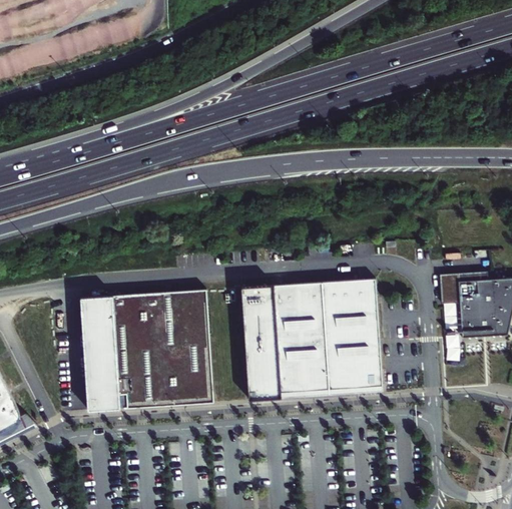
[(264,253),(248,255),(249,266),(264,266),(264,253)]
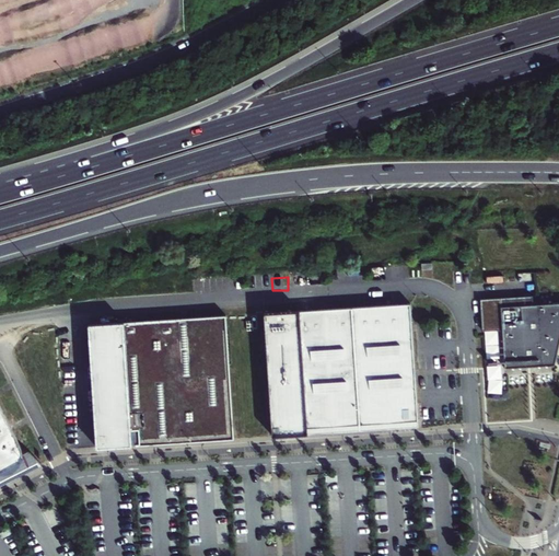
[(249,292),(265,291),(264,280),(248,280),(249,292)]
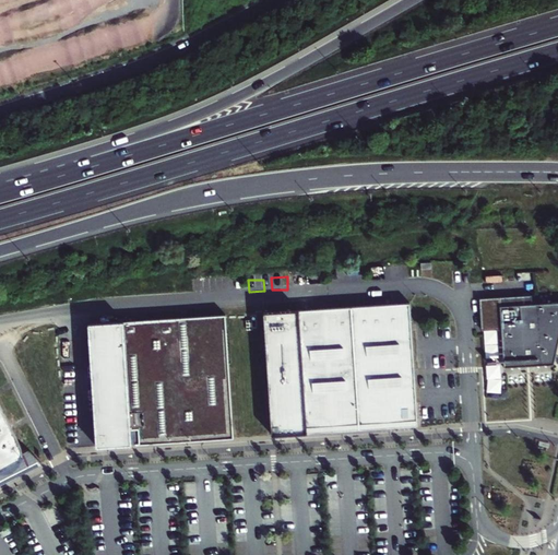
[(530,297),(478,300),(479,332),(500,331),(501,362),(502,369),(551,366),(557,339),(557,306),(531,308),(530,297)]
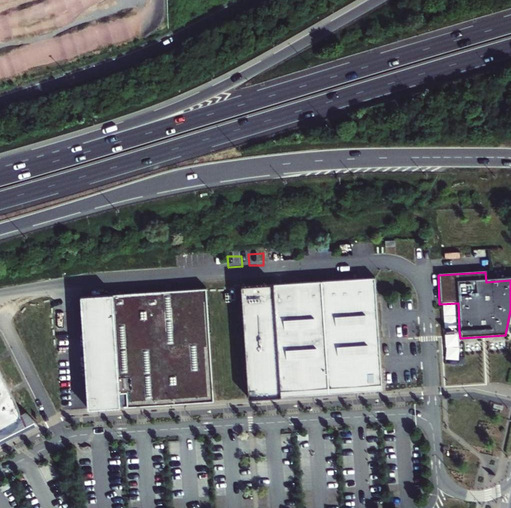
[(374,278),(239,287),(247,399),(279,397),(279,392),(357,388),(357,371),(379,370),(374,278)]
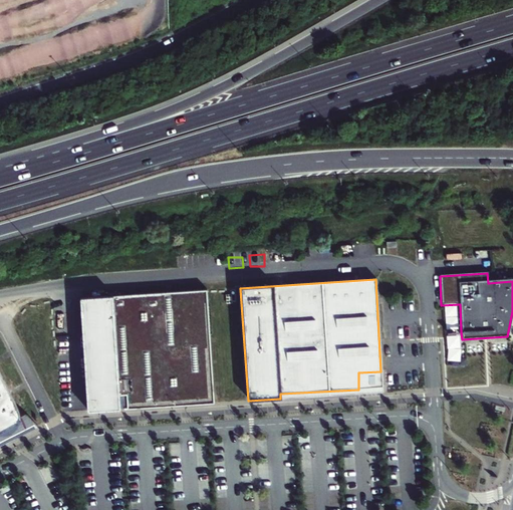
[(206,290),(80,299),(87,411),(166,406),(213,404),(206,290)]
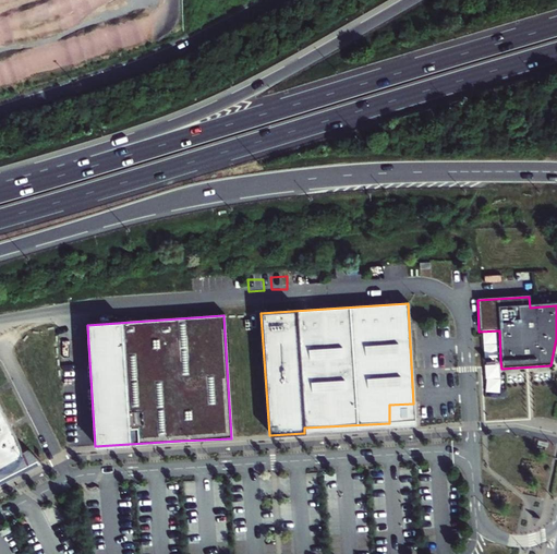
[(304,428),(304,433),(394,428),(414,426),(413,404),(389,405),(389,423),(304,428)]
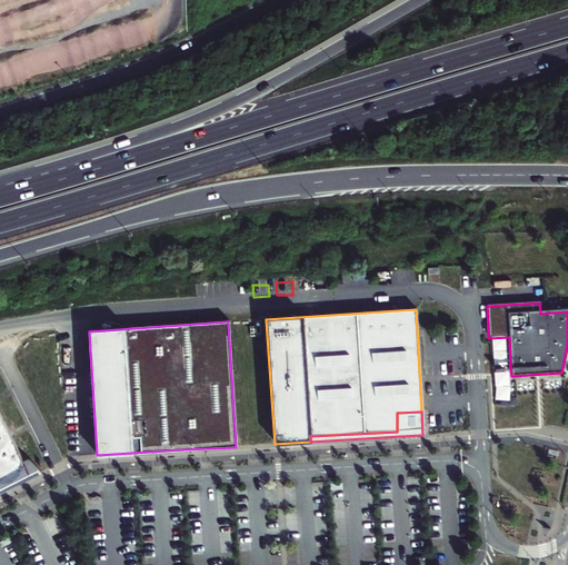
[(0,486),(1,487),(2,487),(5,487),(6,487),(7,486),(8,486),(10,486),(11,485),(12,485),(13,484),(15,483),(16,483),(17,482),(18,481),(19,479),(19,478),(20,477),(21,476),(21,475),(22,474),(22,473),(22,472),(23,469),(23,468),(23,467),(23,466),(23,464),(22,463),(22,462),(22,461),(22,459),(0,413),(0,486)]
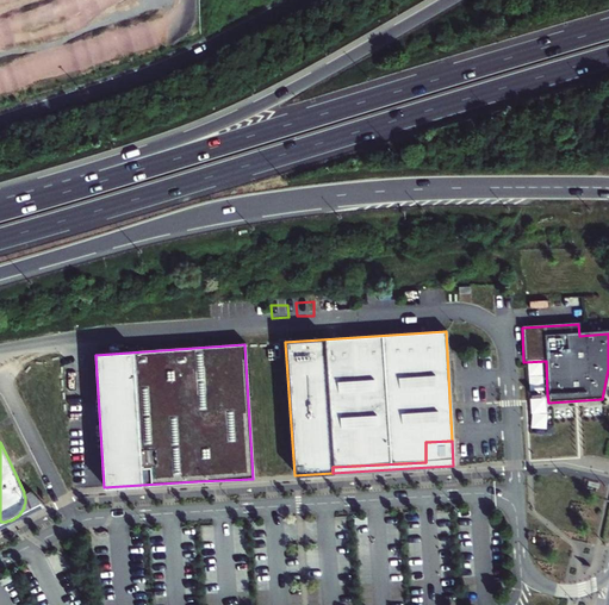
[(0,532),(45,512),(33,497),(28,500),(24,492),(24,493),(24,494),(24,496),(25,497),(25,499),(25,500),(25,501),(25,503),(24,505),(24,506),(24,507),(23,509),(23,510),(22,511),(20,512),(20,513),(19,515),(18,516),(17,517),(16,517),(14,518),(13,519),(12,519),(11,521),(8,521),(7,521),(6,522),(5,522),(2,522),(1,522),(0,521),(0,532)]
